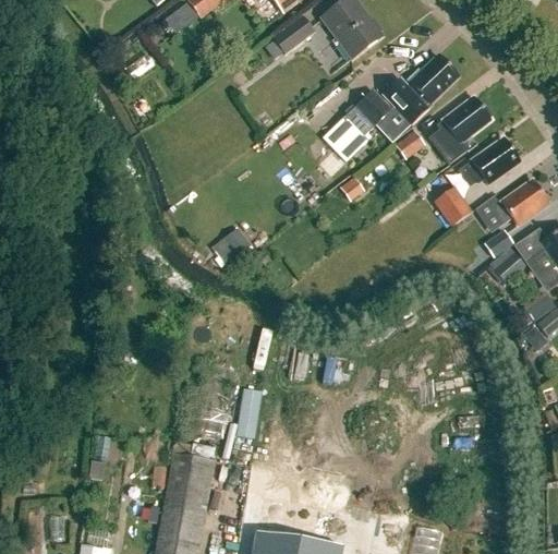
[(186,0),(199,17),(222,0),(186,0)]
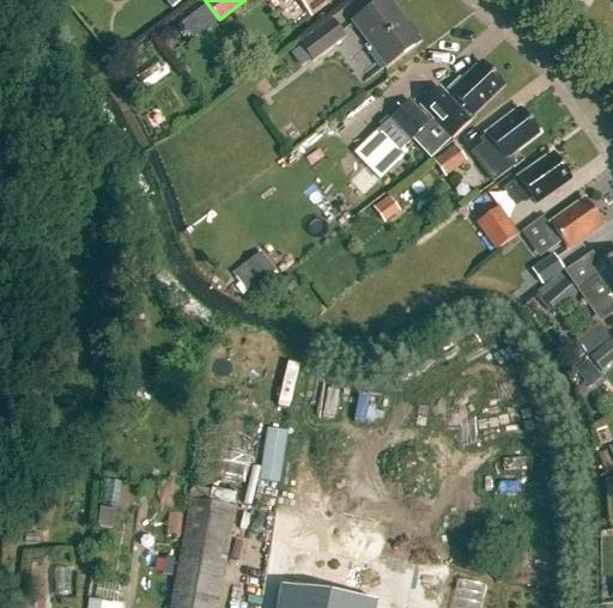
[(298,0),(309,13),(327,0),(298,0)]
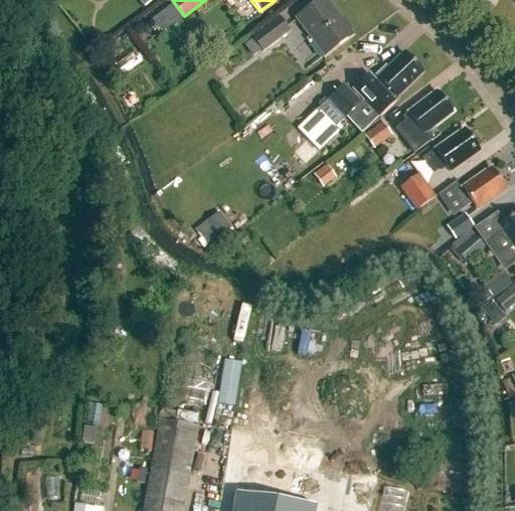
[(317,0),(295,17),(323,54),(351,33),(326,0),(317,0)]
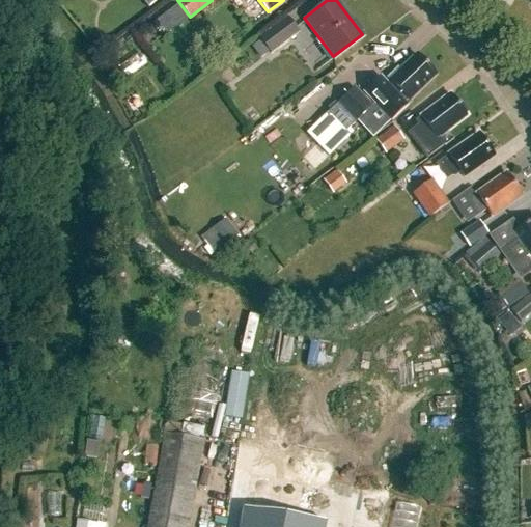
[(287,14),(258,35),(271,52),(299,30),(287,14)]
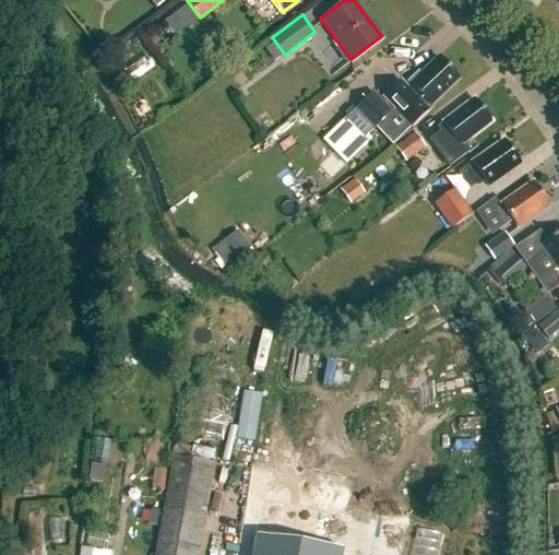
[(459,77),(438,55),(408,82),(409,83),(402,91),(404,93),(391,105),(411,125),(430,105),(429,104),(459,77)]
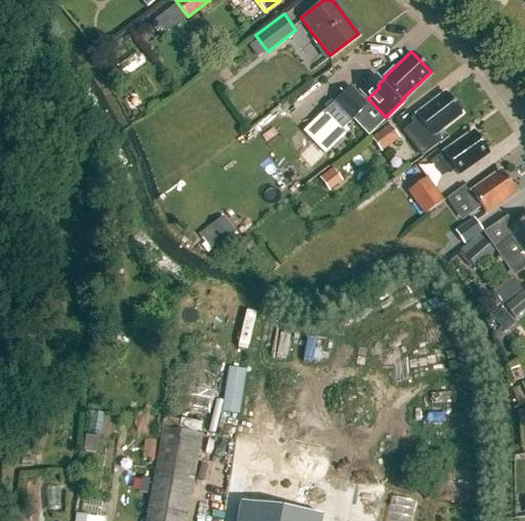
[(368,102),(350,83),(323,109),(341,128),(368,102)]
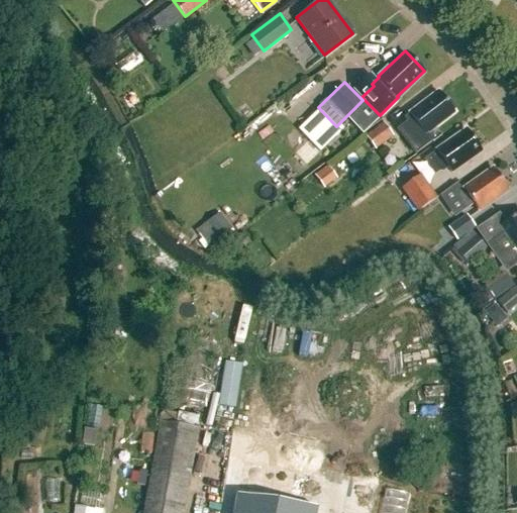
[(408,110),(409,112),(404,116),(407,120),(397,128),(415,150),(430,137),(425,131),(453,109),(435,88),(408,110)]
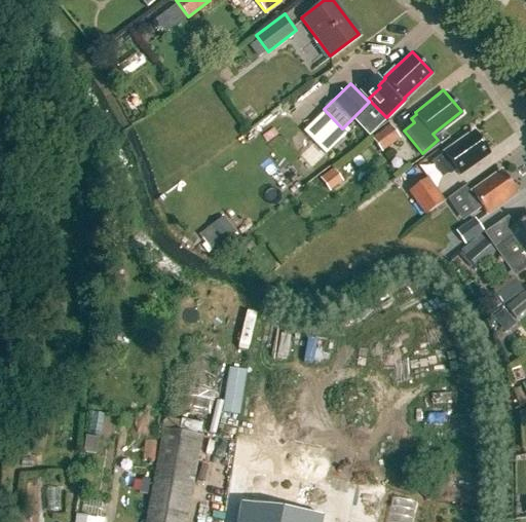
[(381,150),(400,136),(389,122),(371,137),(381,150)]
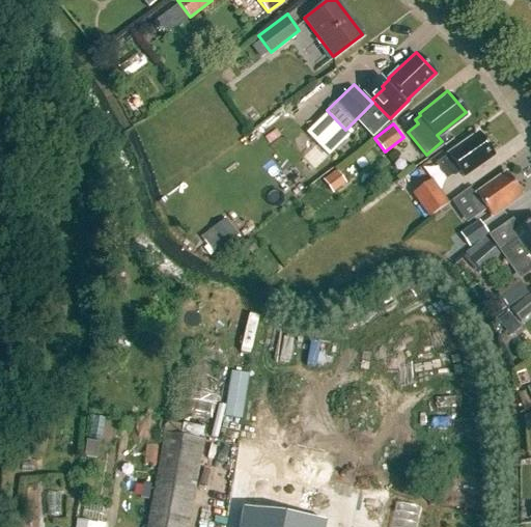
[(447,150),(449,153),(442,158),(451,172),(458,167),(464,175),(494,155),(477,130),(447,150)]
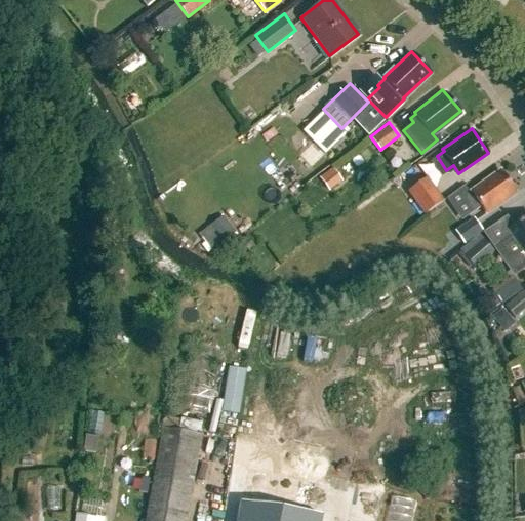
[(337,164),(325,171),(333,186),(346,178),(337,164)]
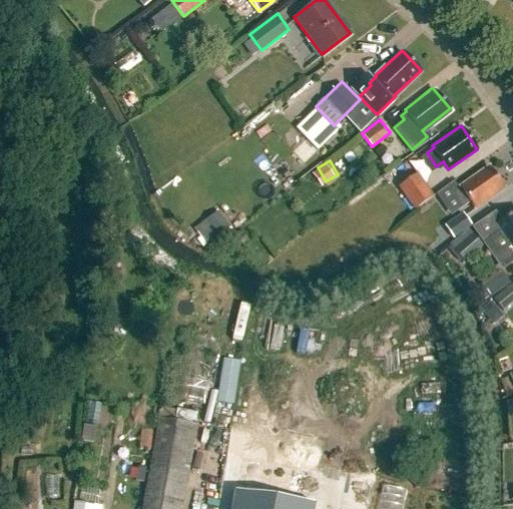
[(460,186),(453,190),(463,204),(469,199),(474,207),(504,187),(488,164),(458,184),(460,186)]
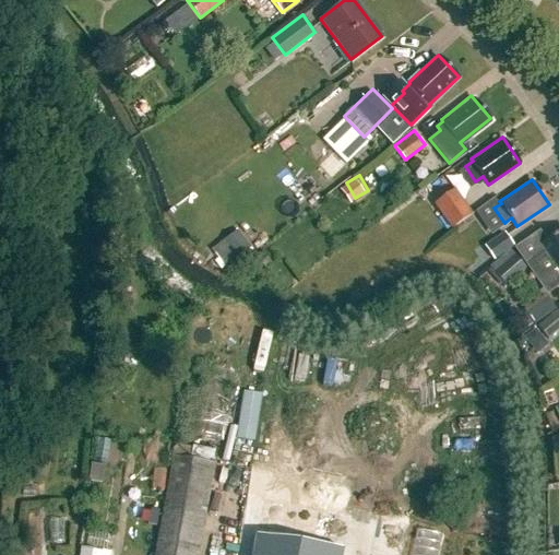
[(472,211),(455,186),(433,201),(450,226),(472,211)]
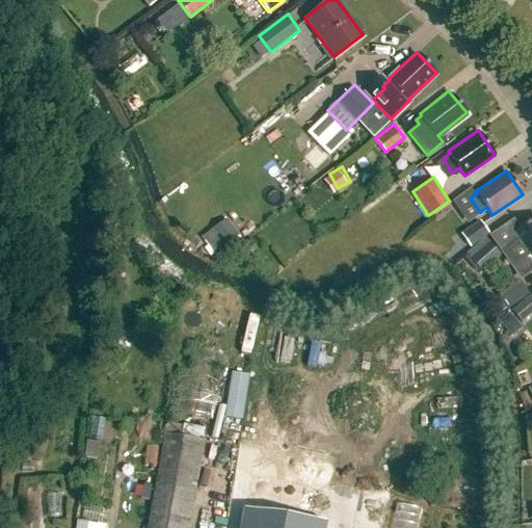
[(222,242),(241,231),(231,215),(212,227),(222,242)]
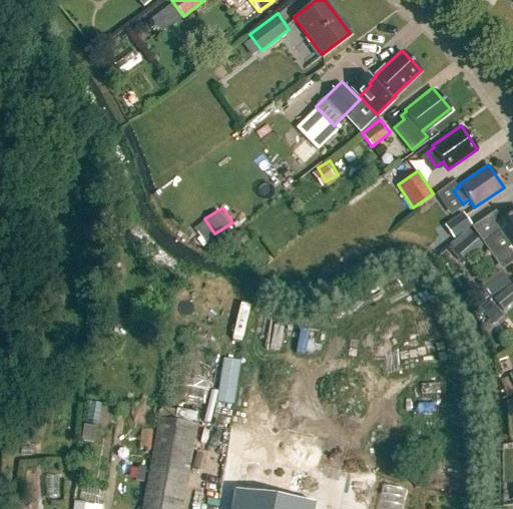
[(512,208),(495,222),(498,227),(489,233),(508,261),(512,257),(512,208)]
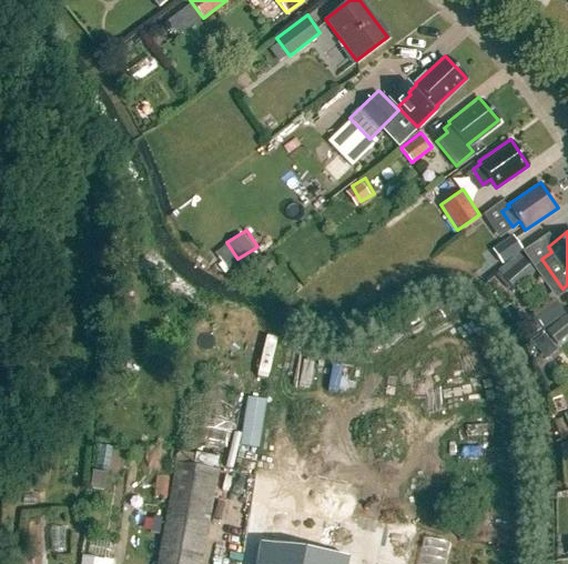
[(490,248),(500,262),(521,248),(510,233),(490,248)]
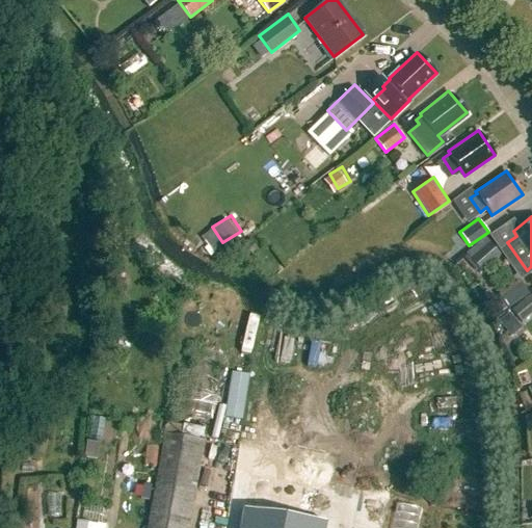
[(481,269),(500,254),(488,240),(470,257),(481,269)]
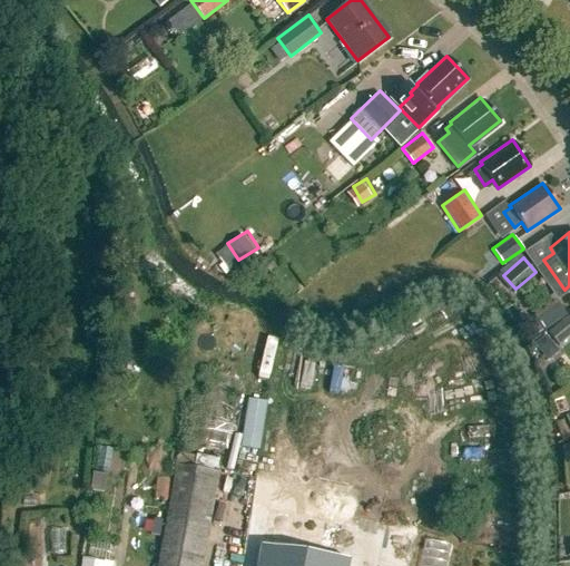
[(558,343),(569,333),(569,311),(547,330),(558,343)]
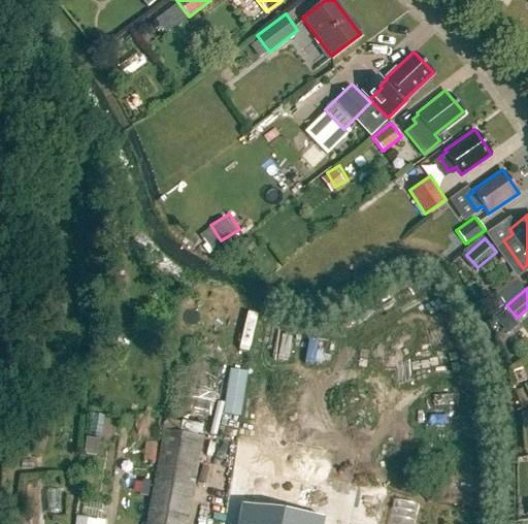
[(189,523),(192,506),(205,437),(164,430),(147,523),(189,523)]
